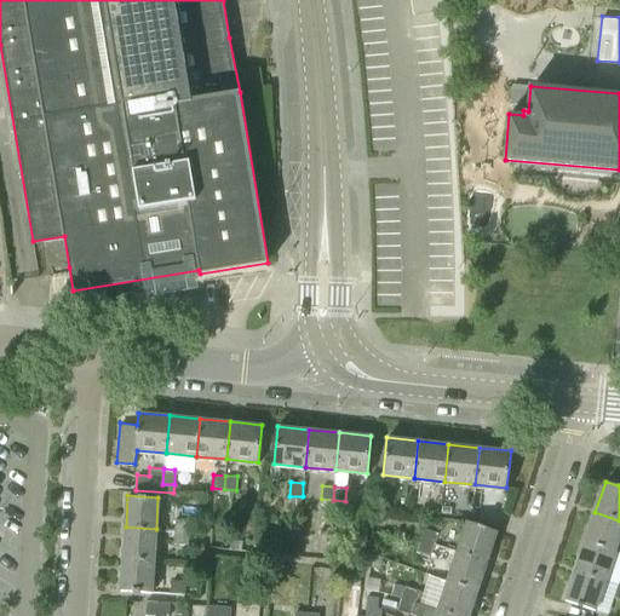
[(453,512),(454,502),(441,501),(441,511),(453,512)]
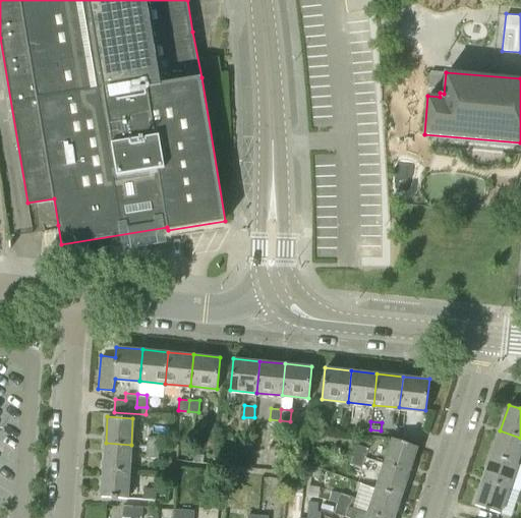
[(520,448),(520,438),(500,430),(491,456),(516,463),(520,448)]
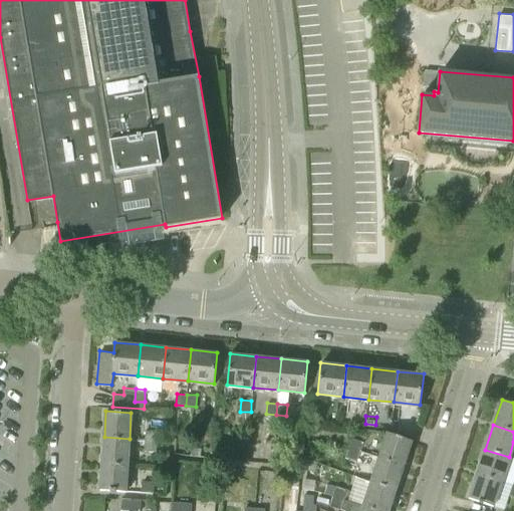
[(146,430),(146,440),(157,441),(158,431),(146,430)]
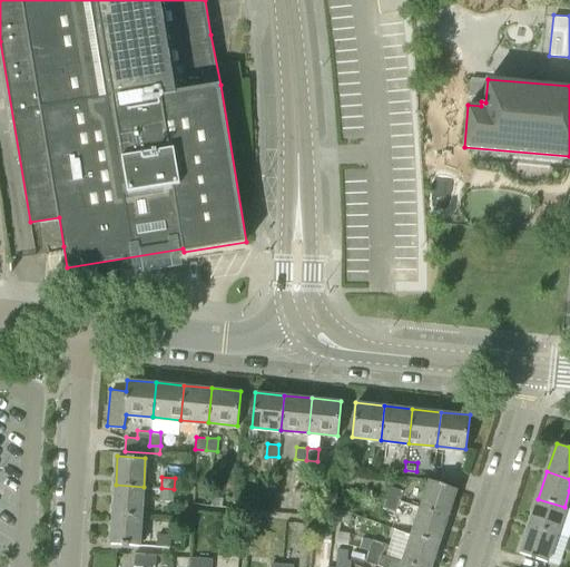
[(430,480),(420,508),(448,517),(457,489),(430,480)]
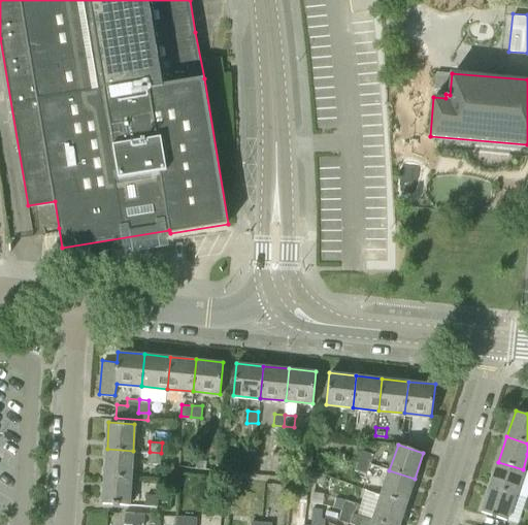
[(105,474),(131,477),(133,451),(107,449),(105,474)]
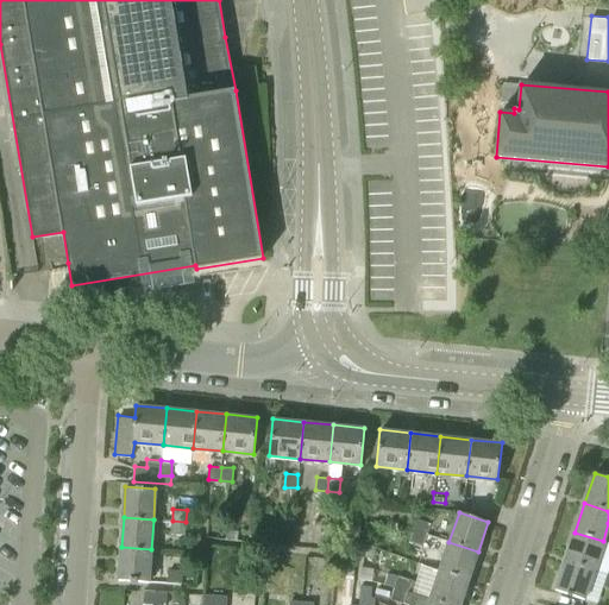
[(418,517),(413,530),(426,534),(431,522),(418,517)]
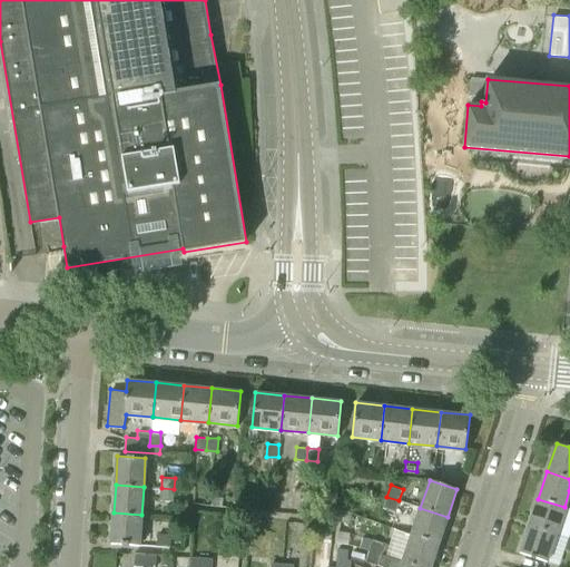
[(174,489),(161,488),(160,499),(173,499),(174,489)]
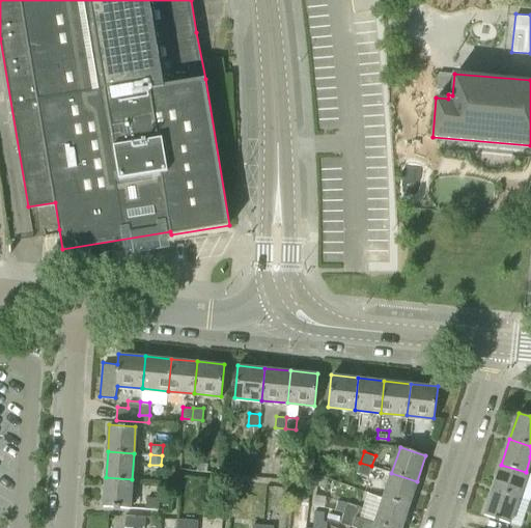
[(371,466),(360,463),(358,471),(369,475),(371,466)]
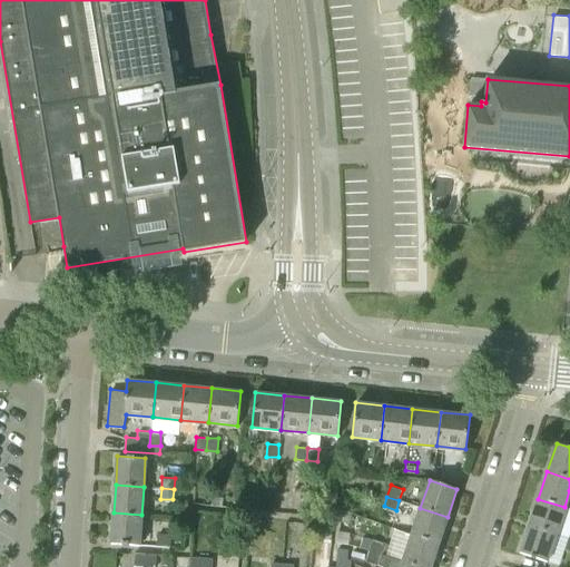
[(564,507),(538,499),(529,526),(556,535),(564,507)]
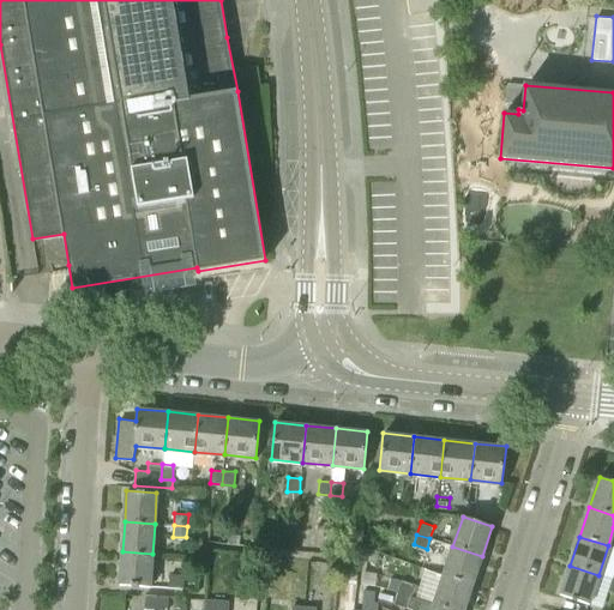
[(369,559),(374,547),(365,543),(363,549),(365,549),(365,554),(369,559)]
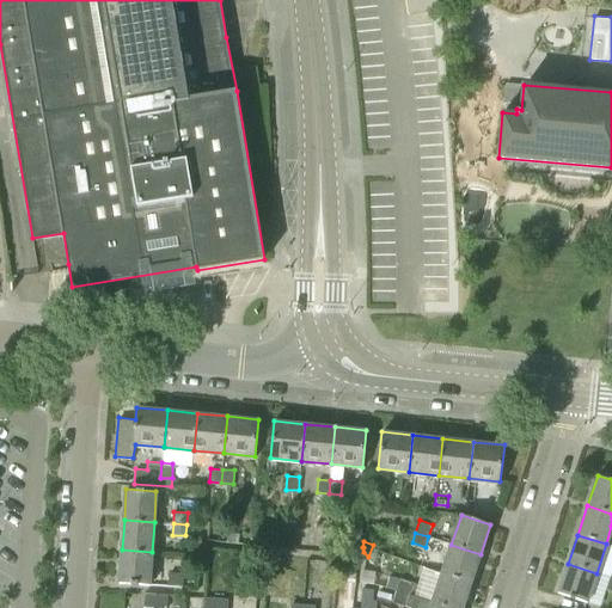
[(481,554),(451,545),(442,573),(471,583),(481,554)]
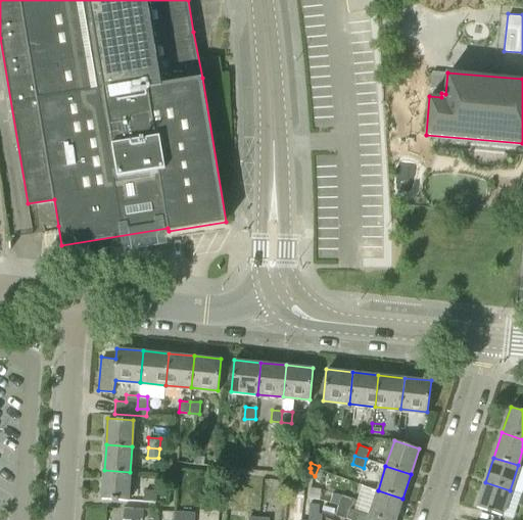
[(130,472),(104,470),(102,498),(128,499),(130,472)]
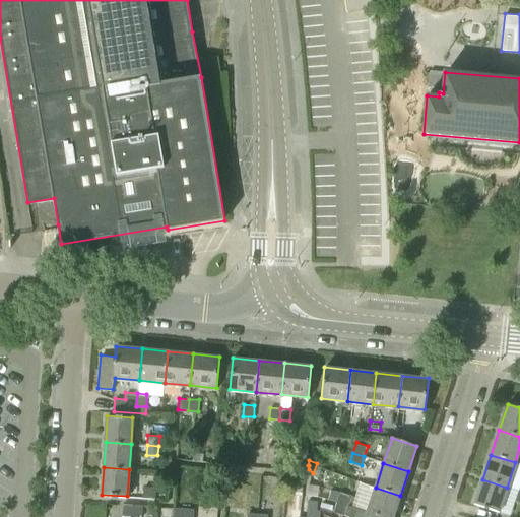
[(507,488),(482,479),(474,504),(499,512),(507,488)]
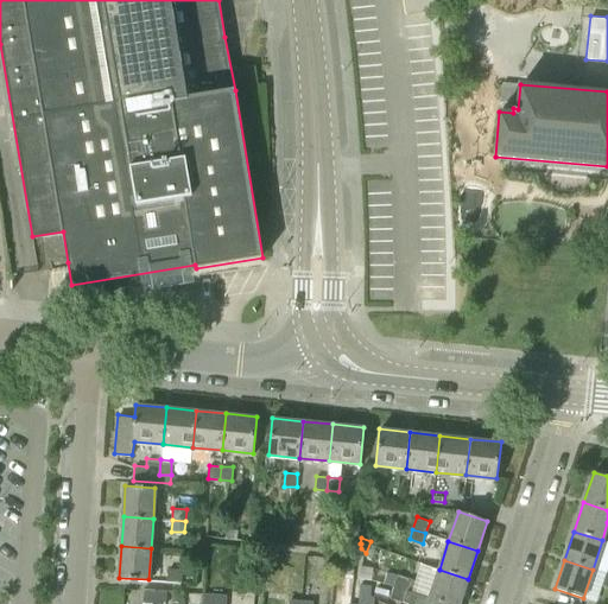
[(182,580),(182,568),(169,567),(168,579),(182,580)]
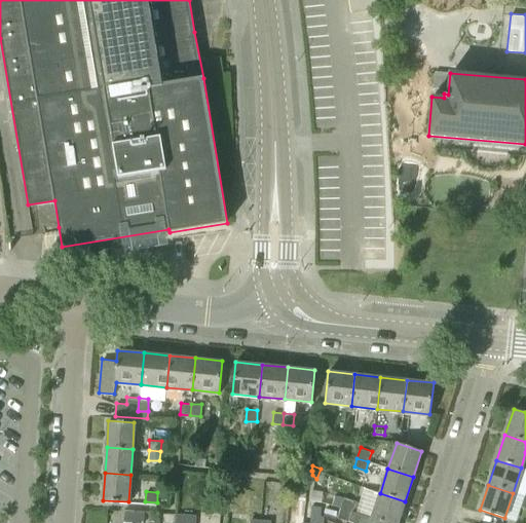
[(398,522),(405,501),(380,493),(372,518),(387,522),(398,522)]
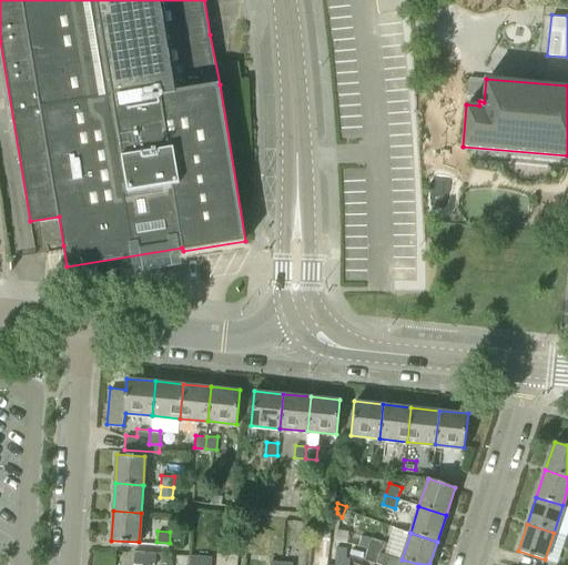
[(368,546),(367,548),(379,552),(384,540),(363,534),(359,543),(368,546)]
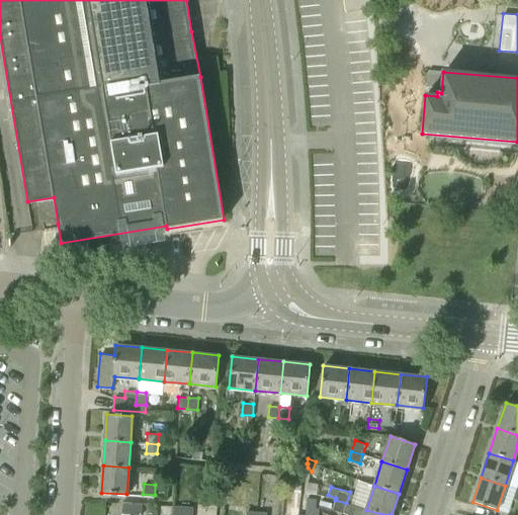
[(306,514),(308,514),(318,514),(319,509),(317,507),(317,498),(307,497),(306,514)]
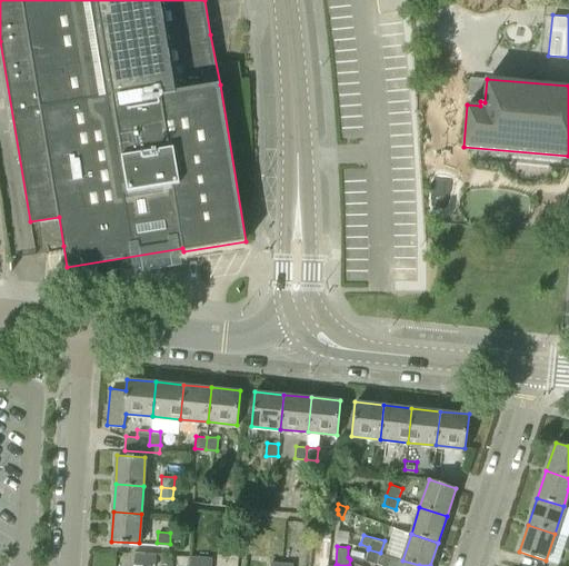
[(380,553),(368,549),(366,558),(378,563),(387,565),(386,565),(419,565),(402,560),(380,553)]
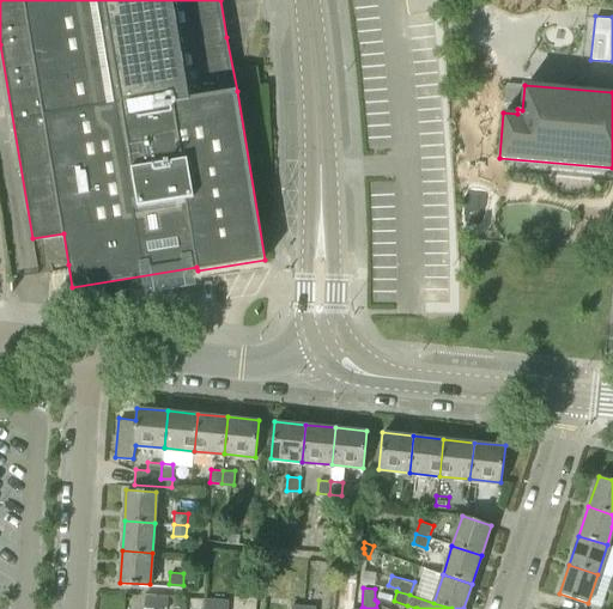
[(156,608),(157,594),(144,592),(143,607),(156,608)]
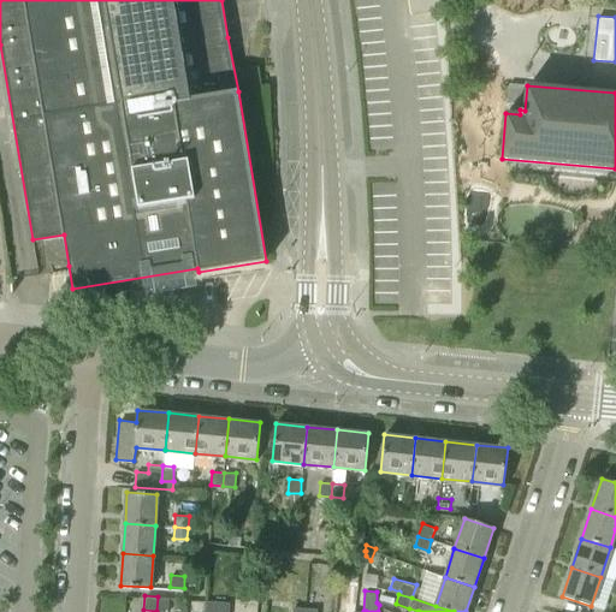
[(158,596),(157,611),(167,611),(169,596),(158,596)]
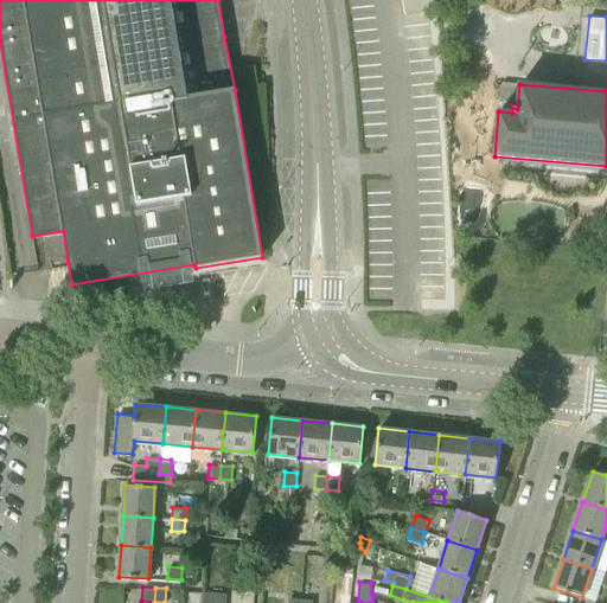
[(200,602),(213,602),(215,591),(203,590),(200,602)]
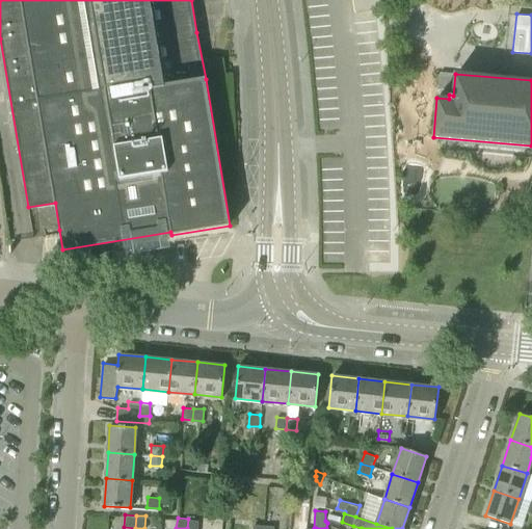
[(188,519),(187,528),(197,528),(198,520),(188,519)]
